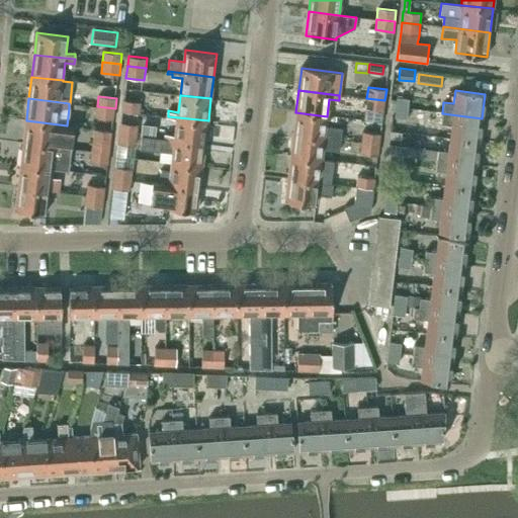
[(384,100),(366,98),(365,109),(383,111),(384,100)]
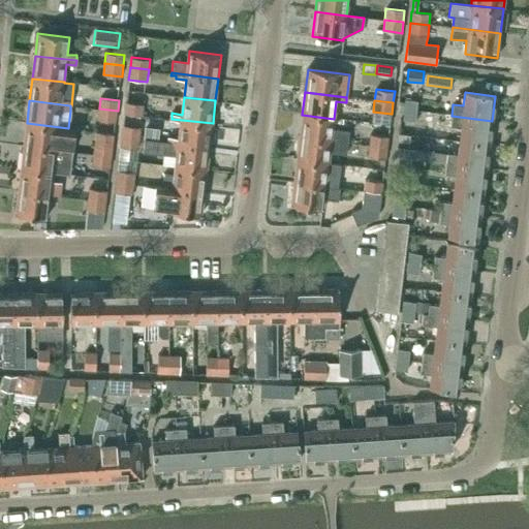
[(401,101),(400,110),(415,111),(417,102),(405,100),(404,102),(401,101)]
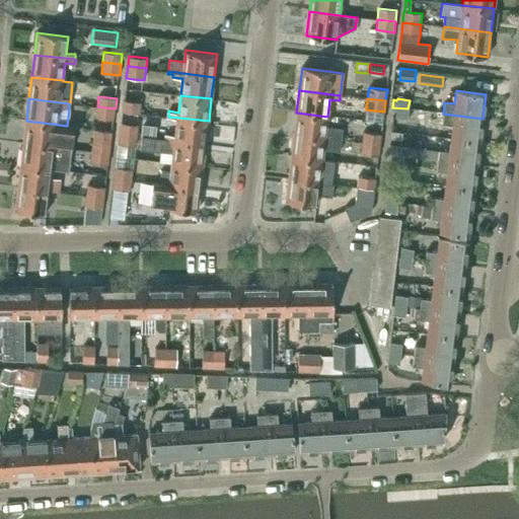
[(124,99),(122,112),(140,114),(142,102),(124,99)]
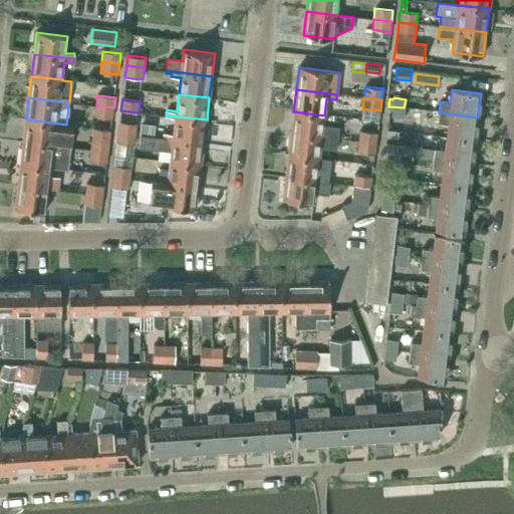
[(114,107),(96,105),(94,116),(112,118),(114,107)]
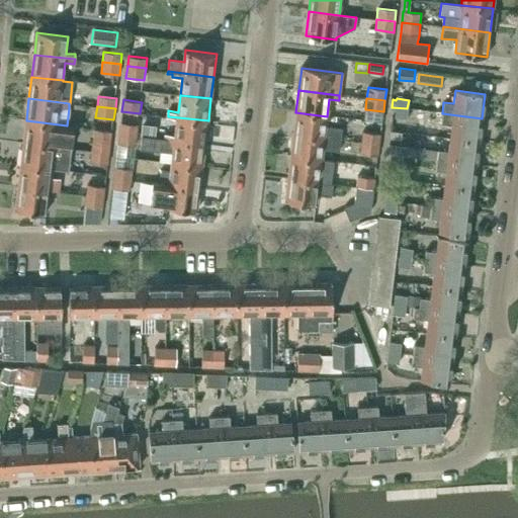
[(407,119),(407,108),(392,107),(391,110),(395,110),(395,118),(407,119)]
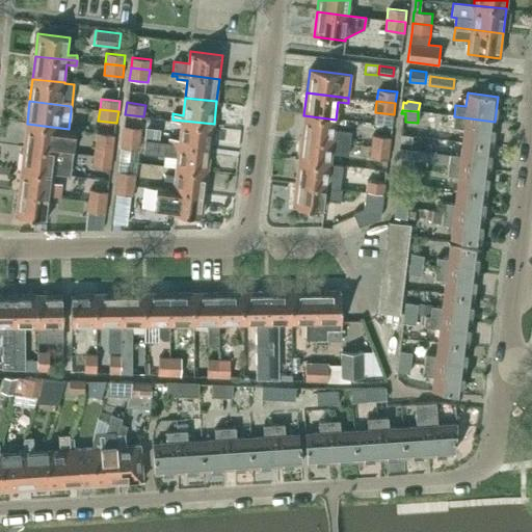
[(375,112),(374,124),(393,126),(394,114),(375,112)]
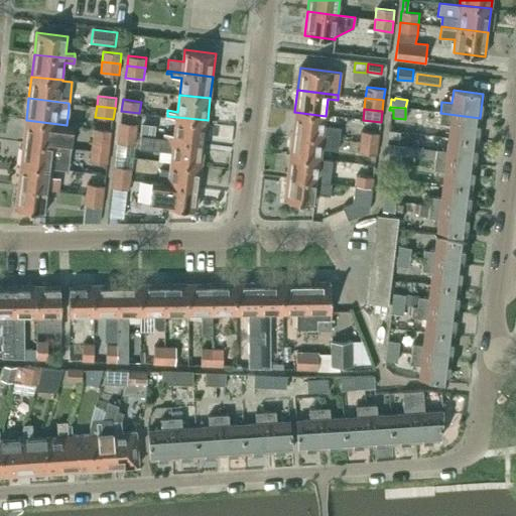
[(294,112),(292,133),(339,140),(341,127),(325,125),(326,116),(294,112)]
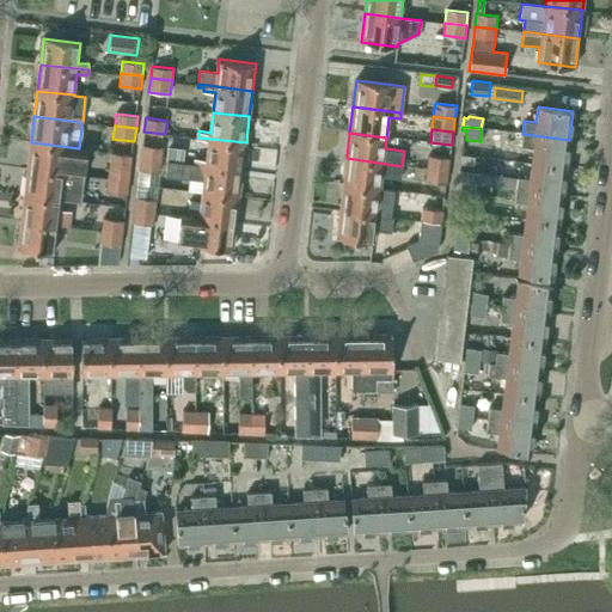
[(531,163),(565,166),(569,140),(522,134),(521,145),(533,147),(531,163)]
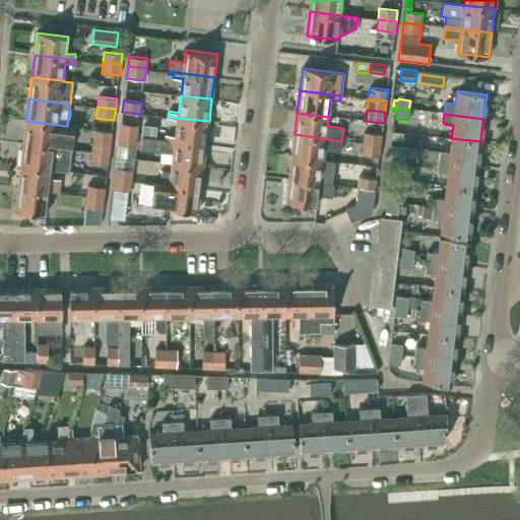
[(166,134),(166,138),(206,143),(208,123),(209,121),(169,117),(168,117),(178,118),(176,135),(166,134)]
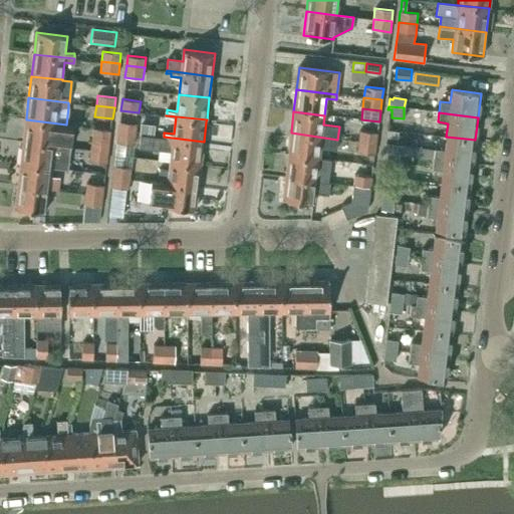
[(26,119),(23,142),(70,148),(72,125),(66,124),(26,119)]
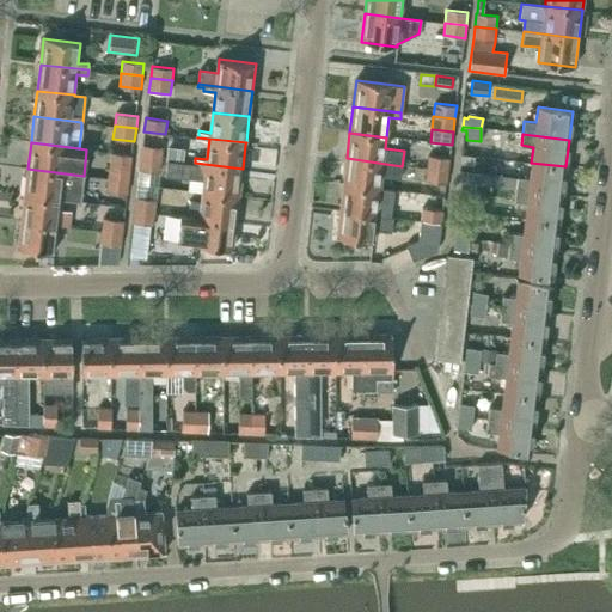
[(142,145),(141,157),(163,159),(164,147),(142,145)]
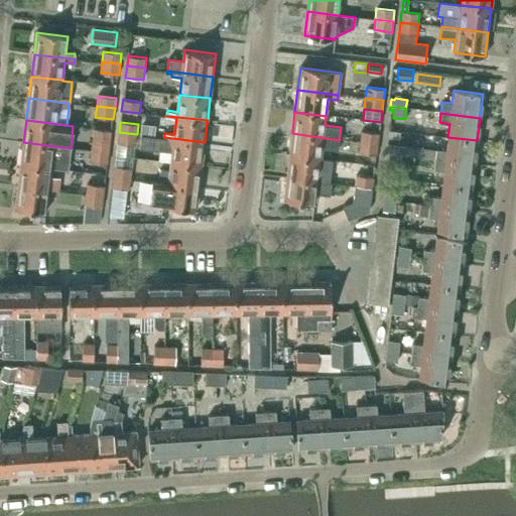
[(93,139),(91,150),(109,152),(111,141),(112,131),(94,129),(93,139)]
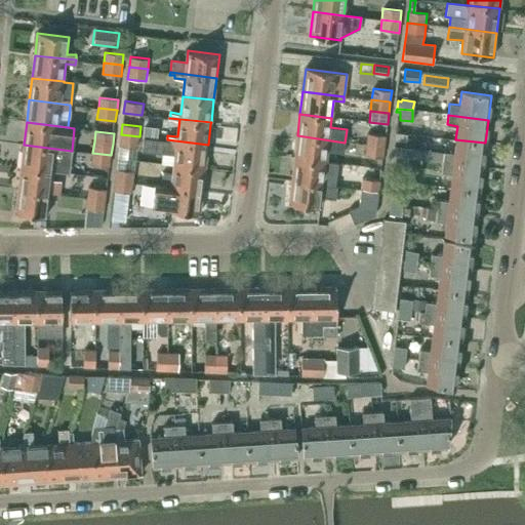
[(367,133),(366,145),(385,147),(386,135),(367,133)]
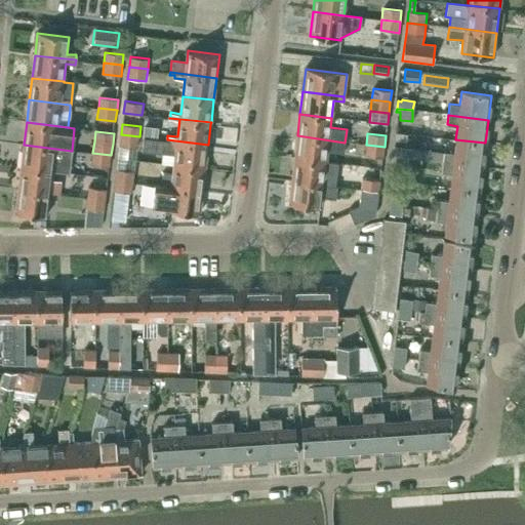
[(139,136),(121,134),(119,147),(137,149),(139,136)]
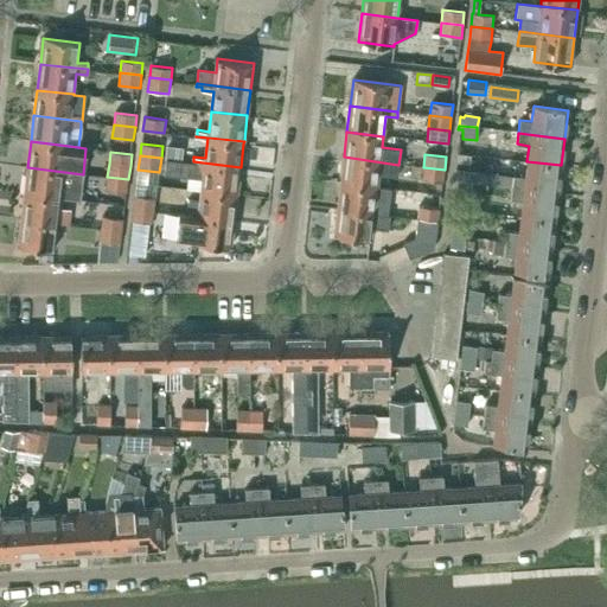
[(344,157),(340,183),(377,187),(378,176),(397,178),(398,165),(344,157)]
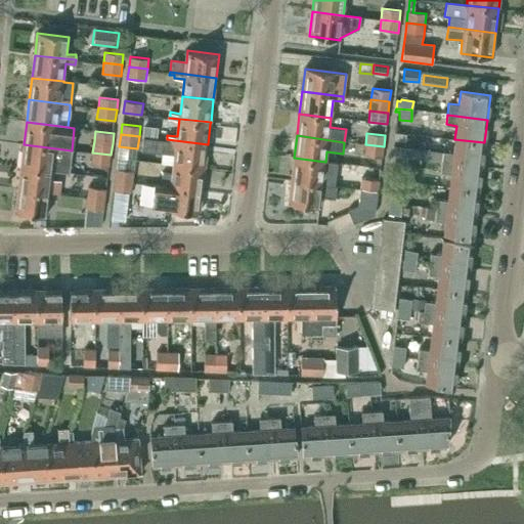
[(167,139),(167,140),(143,138),(141,150),(162,154),(161,162),(174,163),(174,164),(205,167),(208,144),(167,139)]
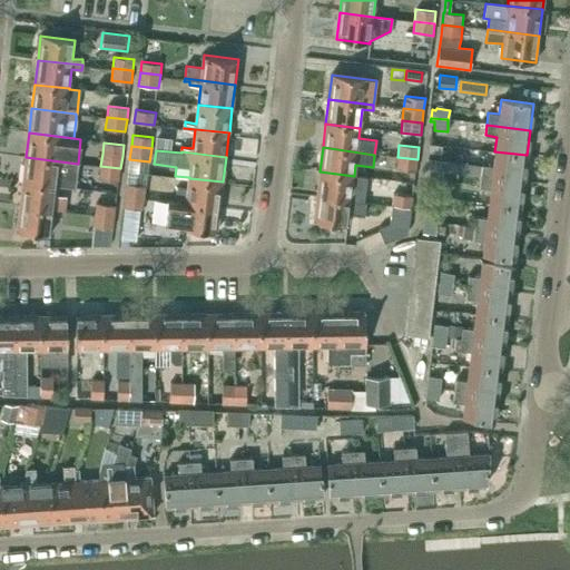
[(523,182),(527,155),(494,151),(493,166),(482,164),(481,176),(523,182)]
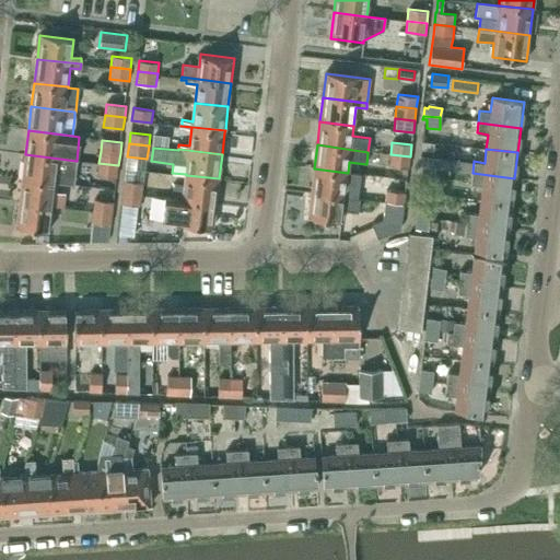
[(22,178),(56,183),(73,185),(77,161),(25,154),(22,178)]
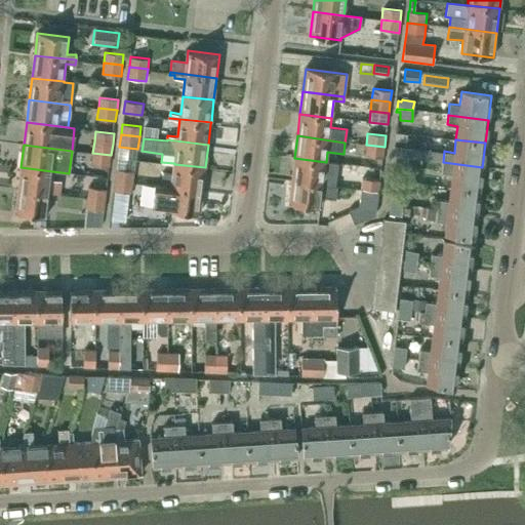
[(385,147),(366,145),(365,155),(382,157),(385,147)]
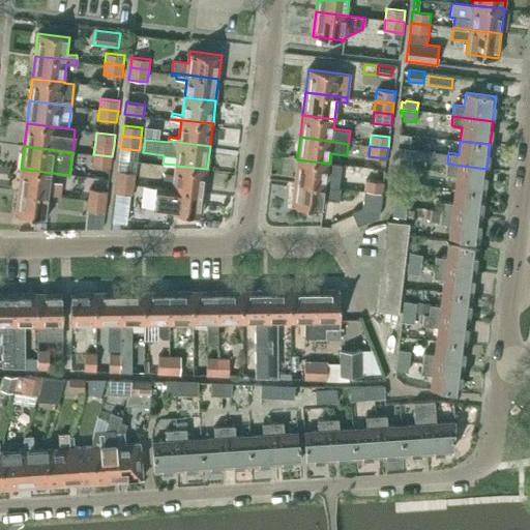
[(400,149),(400,157),(412,159),(412,150),(400,149)]
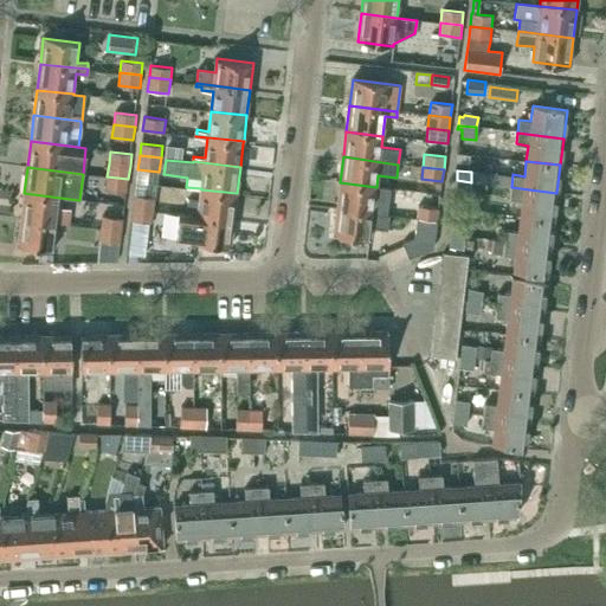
[(128,179),(107,176),(105,189),(127,192),(128,179)]
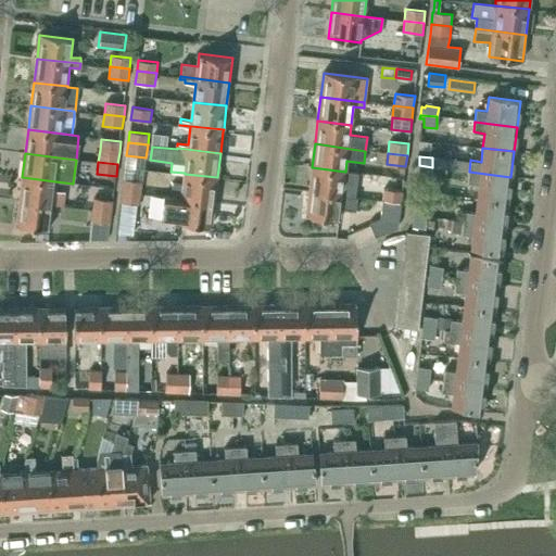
[(430,179),(432,167),(419,165),(417,178),(430,179)]
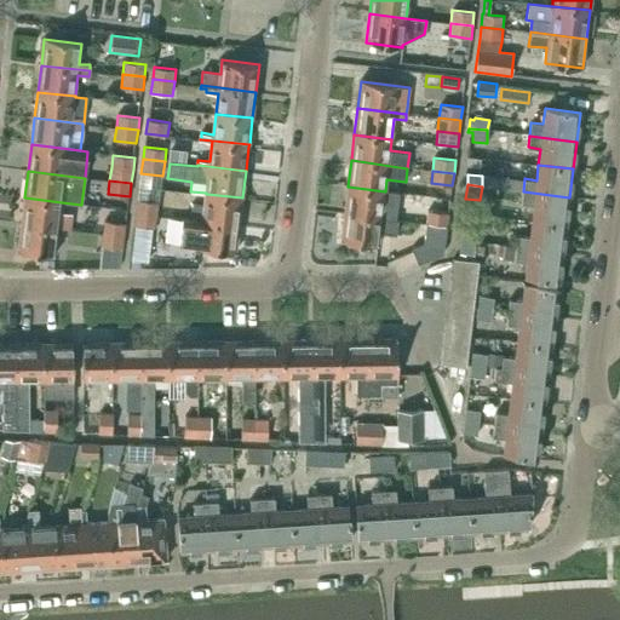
[(137,200),(136,212),(158,214),(160,189),(139,187),(137,200)]
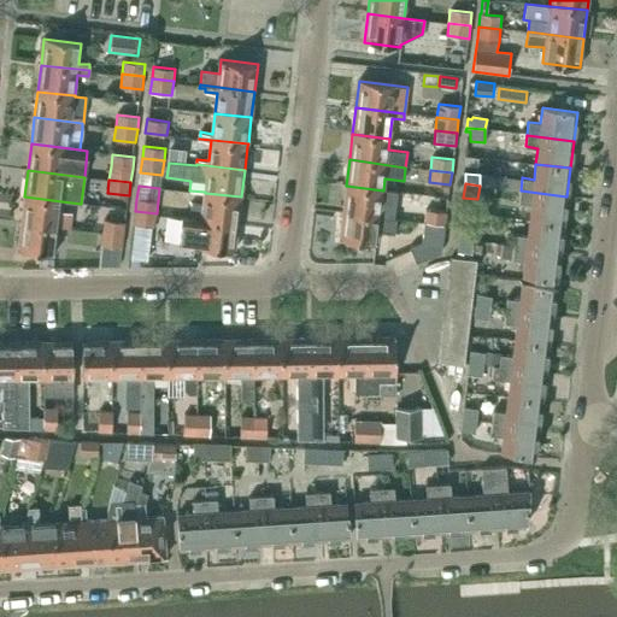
[(346,186),(342,212),(393,218),(397,192),(383,191),(346,186)]
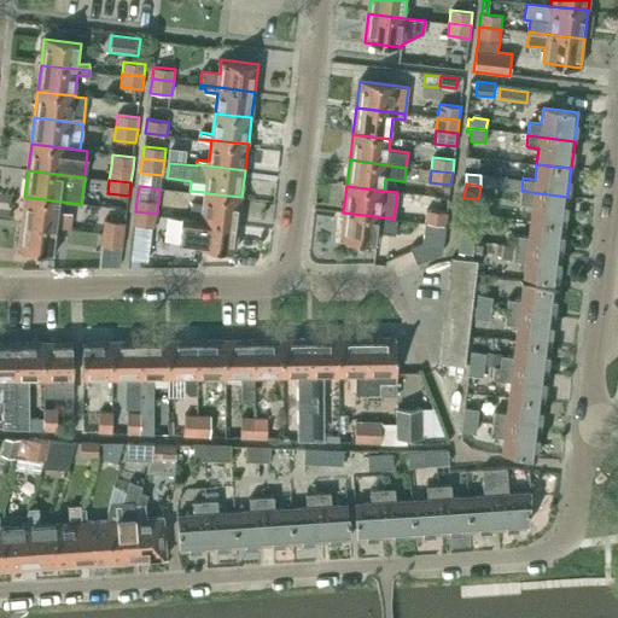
[(530,220),(564,225),(567,197),(522,191),(519,202),(531,203),(530,220)]
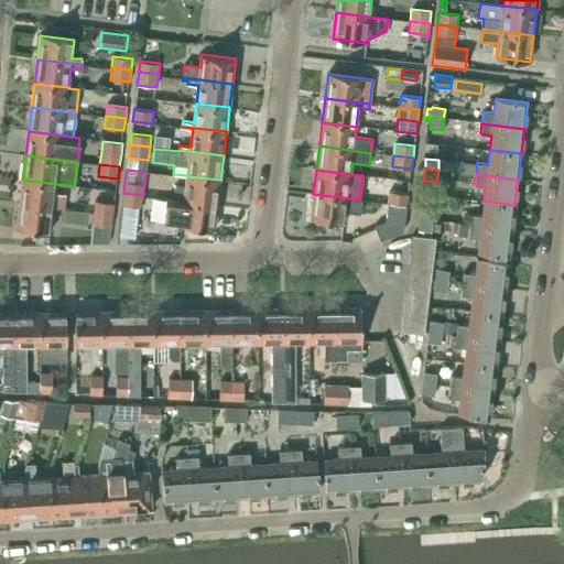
[(174,193),(174,198),(218,204),(220,180),(187,176),(185,187),(175,186),(174,193)]
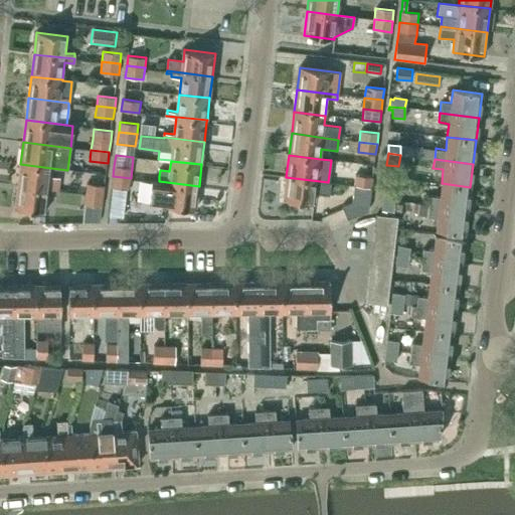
[(20,164),(18,186),(58,191),(58,186),(49,184),(51,168),(20,164)]
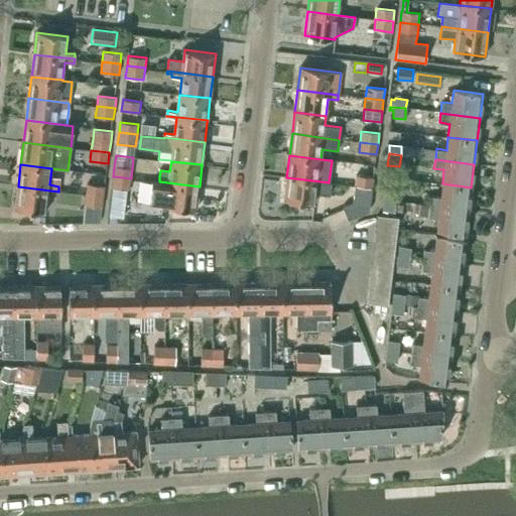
[(356,174),(355,185),(373,188),(374,177),(356,174)]
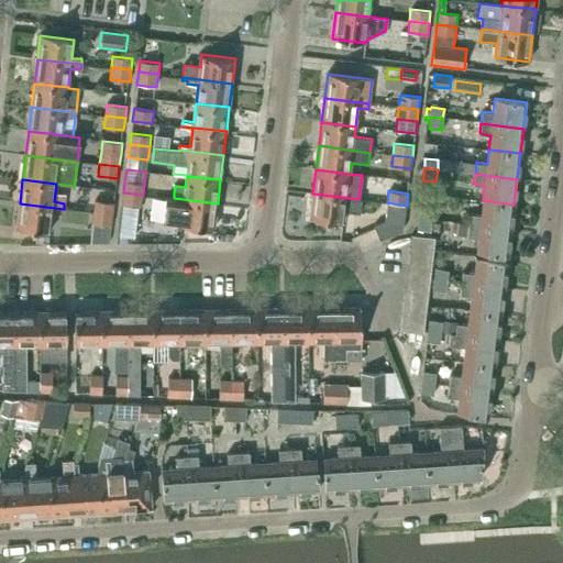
[(142,207),(143,195),(123,192),(122,205),(142,207)]
